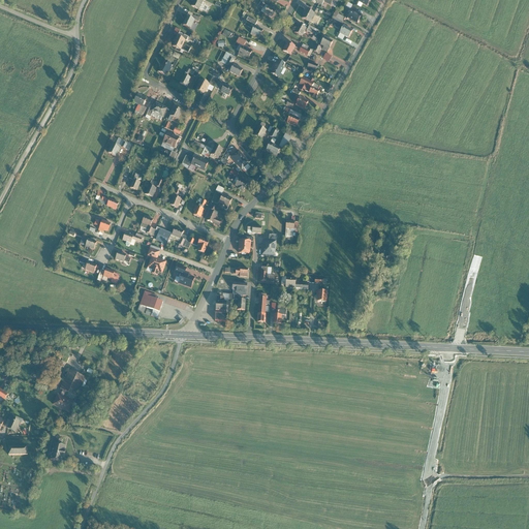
[(203,2),(199,0),(193,0),(190,6),(198,10),(203,2)]
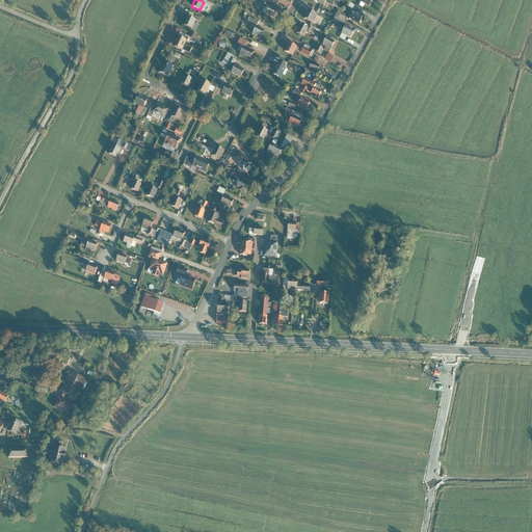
[(269,7),(265,15),(274,19),(277,11),(269,7)]
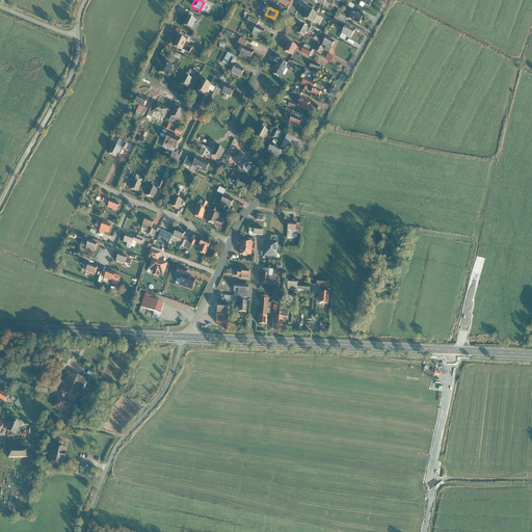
[(308,11),(303,21),(312,24),(316,15),(308,11)]
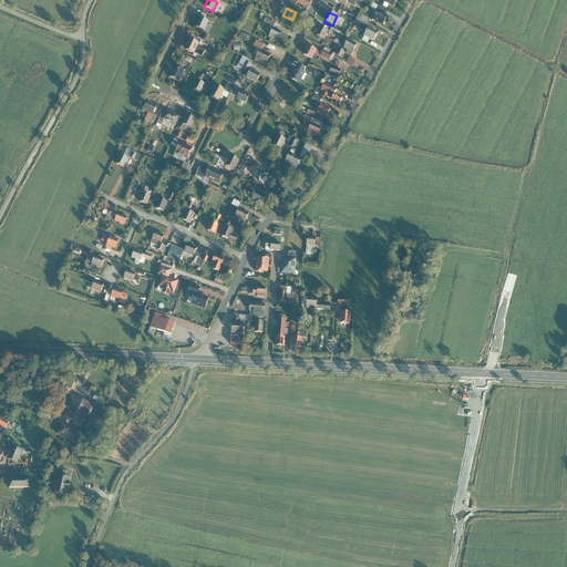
[(362,14),(359,12),(356,18),(357,19),(354,22),(364,28),(369,20),(362,16),(362,14)]
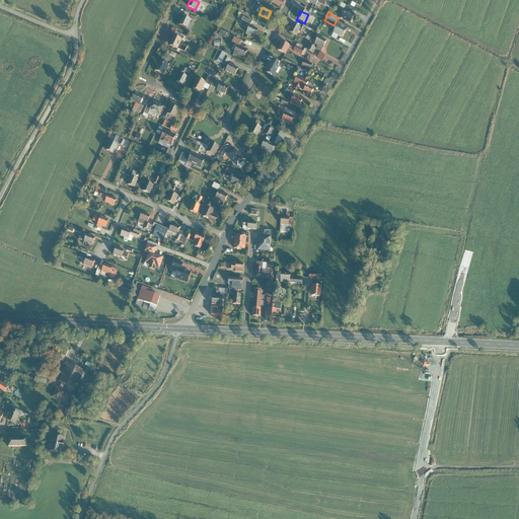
[(345,11),(341,17),(350,22),(354,16),(345,11)]
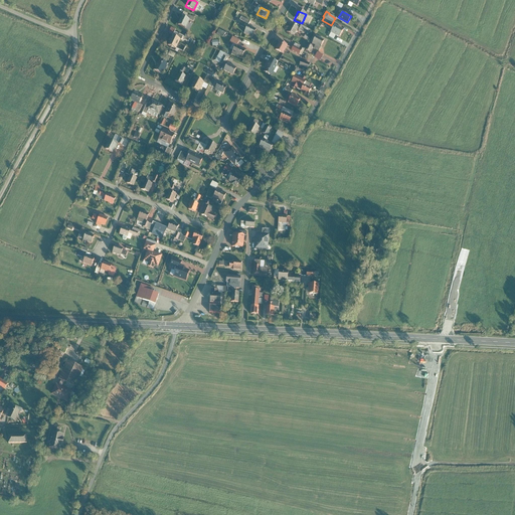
[(185,18),(181,17),(177,25),(185,29),(189,20),(185,18)]
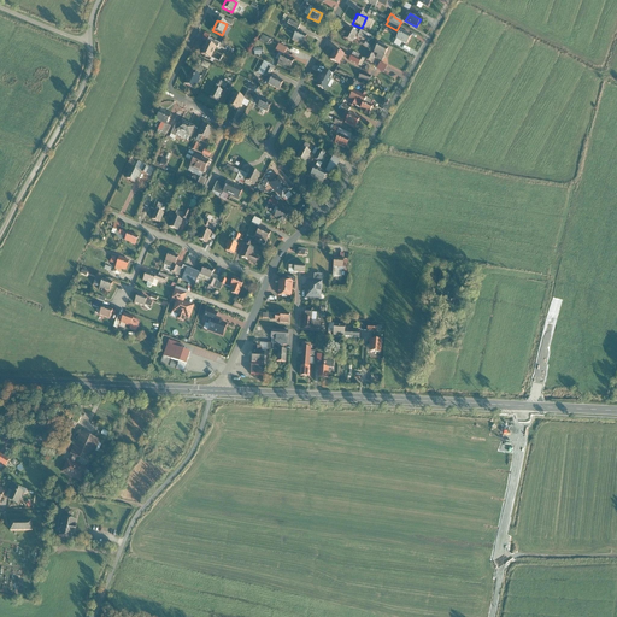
[(299,25),(289,21),(288,24),(292,27),(289,31),(295,35),(297,31),(299,25)]
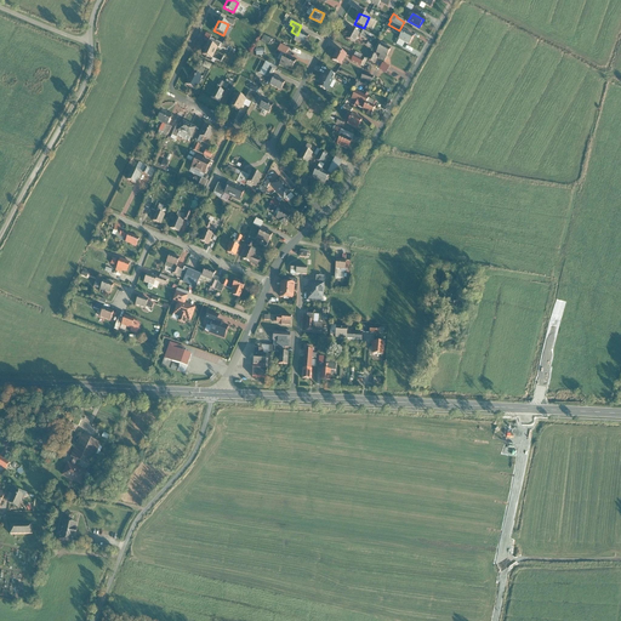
[(351,30),(347,39),(354,43),(359,34),(351,30)]
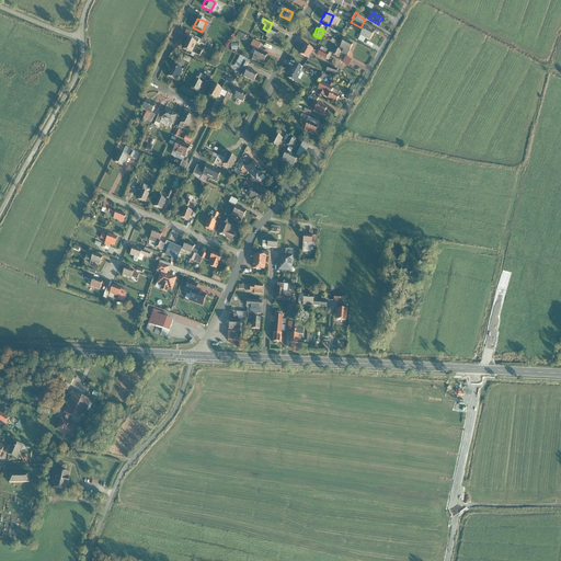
[(364,27),(359,35),(369,41),(374,34),(364,27)]
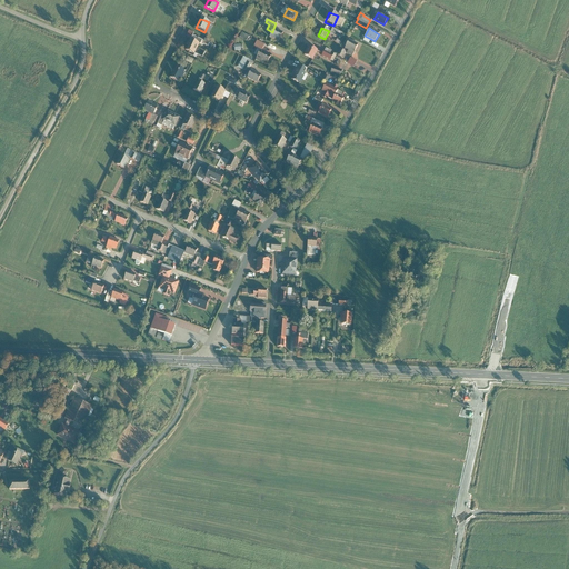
[(272,32),(269,38),(279,42),(283,33),(273,29),(272,32)]
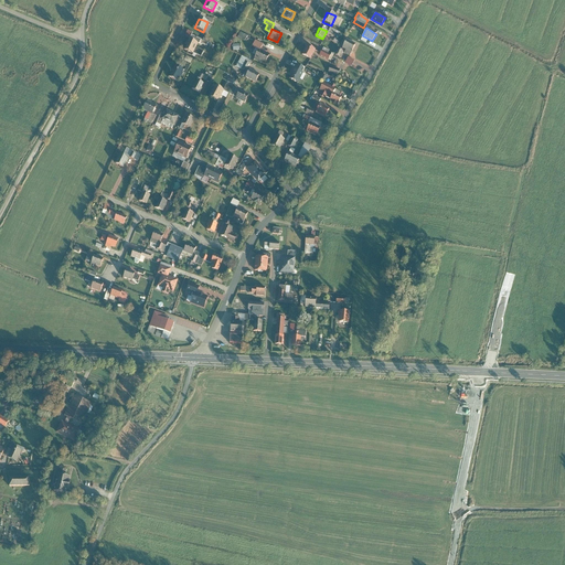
[(198,44),(189,40),(184,50),(192,54),(193,53),(195,49),(198,44)]
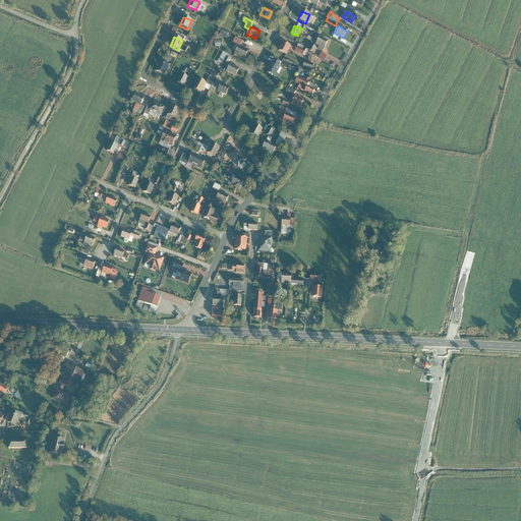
[(328,41),(320,37),(315,45),(324,49),(328,41)]
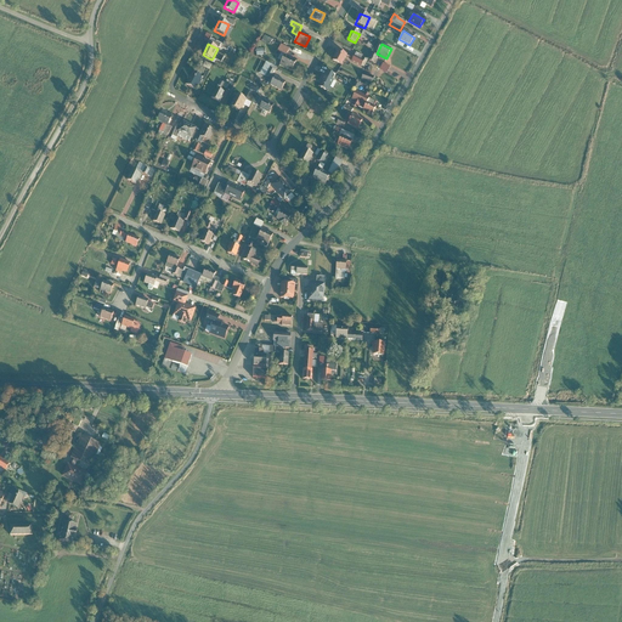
[(284,56),(286,56),(286,55),(288,50),(281,45),(277,52),(284,56)]
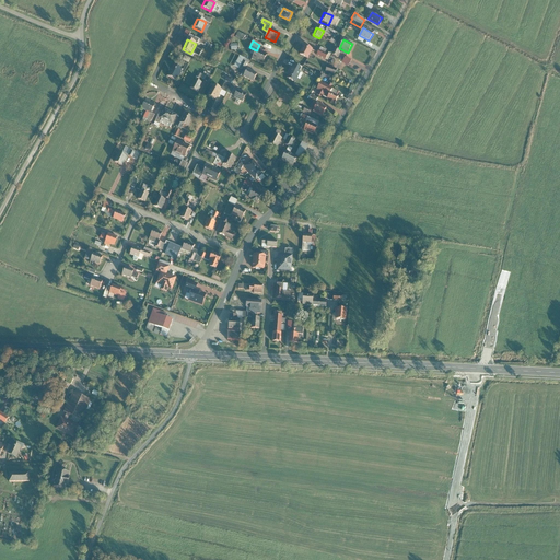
[(304,46),(300,55),(308,59),(312,50),(304,46)]
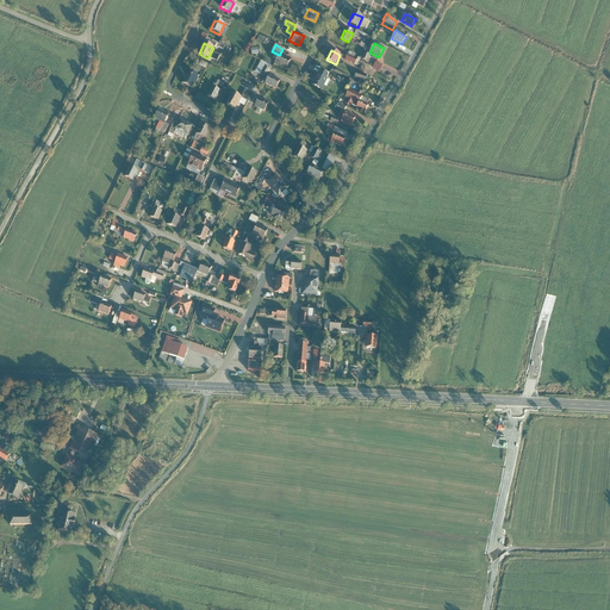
[(291,58),(280,54),(280,55),(279,55),(274,64),(285,69),(291,58)]
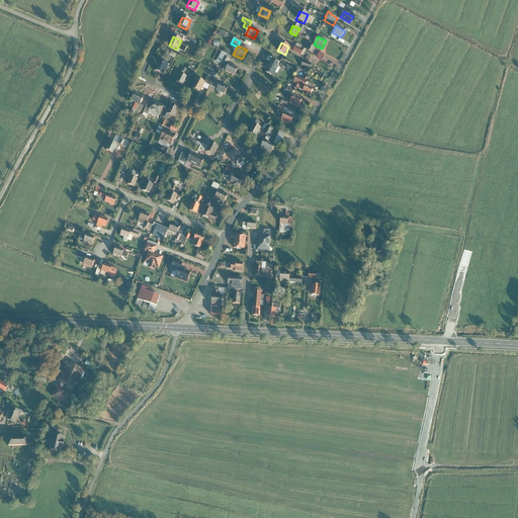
[(325,56),(319,53),(315,59),(321,62),(325,56)]
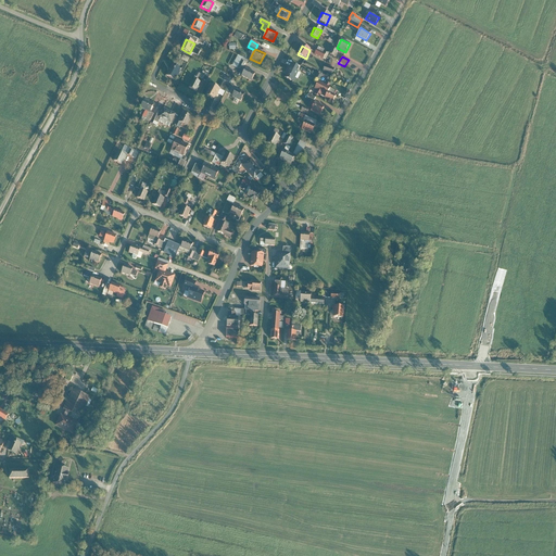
[(291,64),(285,77),(293,81),(300,68),(291,64)]
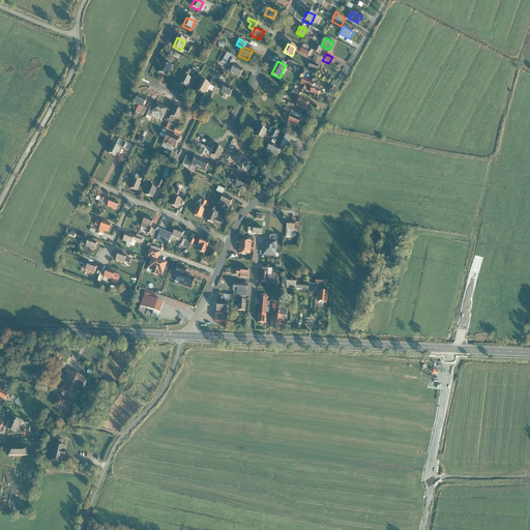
[(171,66),(163,62),(158,72),(167,77),(171,66)]
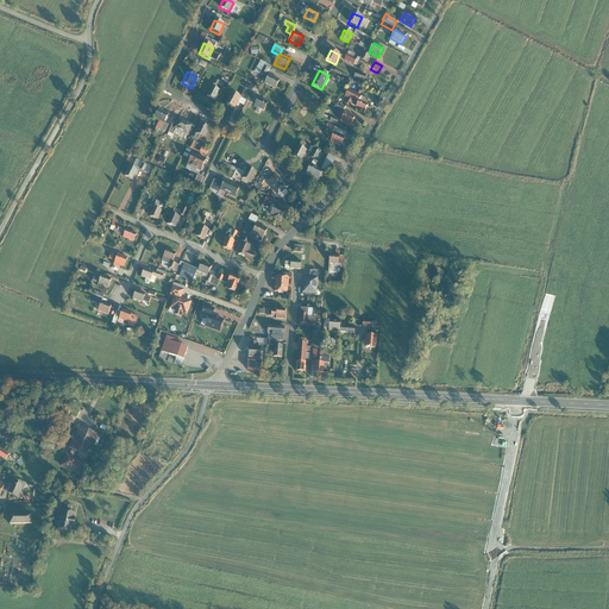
[(280,81),(269,75),(264,85),(275,89),(280,81)]
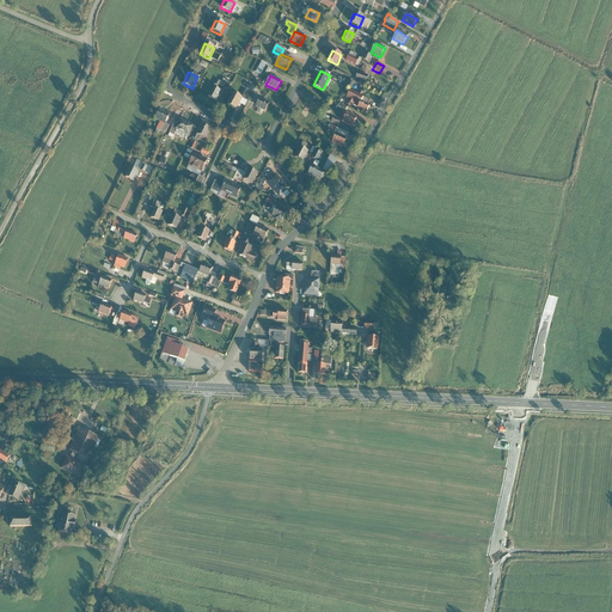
[(213,87),(208,97),(215,102),(221,91),(213,87)]
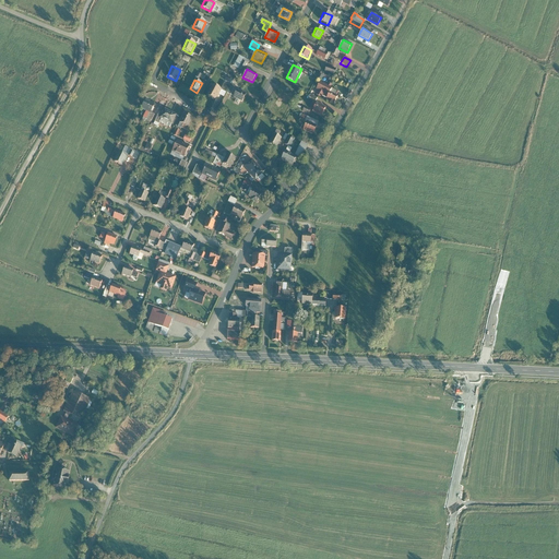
[(319,82),(316,91),(318,92),(317,95),(321,97),(322,96),(326,98),(325,99),(328,100),(326,103),(333,106),(337,96),(336,96),(337,93),(331,90),(332,88),(330,87),(332,83),(329,81),(326,85),(319,82)]
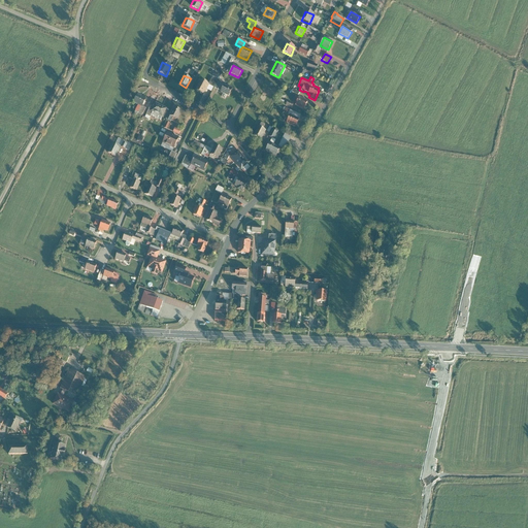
[(217,81),(211,78),(208,85),(213,88),(217,81)]
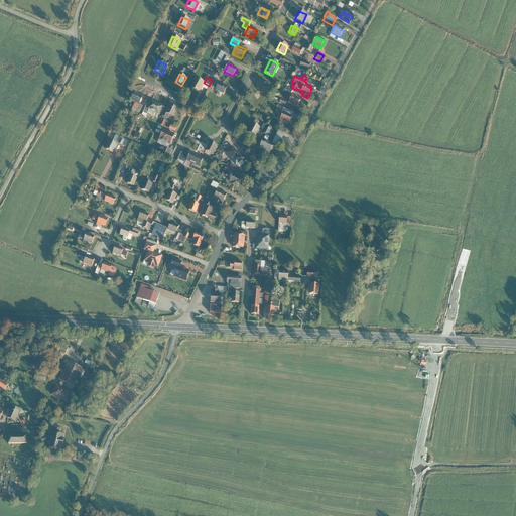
[(196,79),(190,89),(199,93),(204,83),(196,79)]
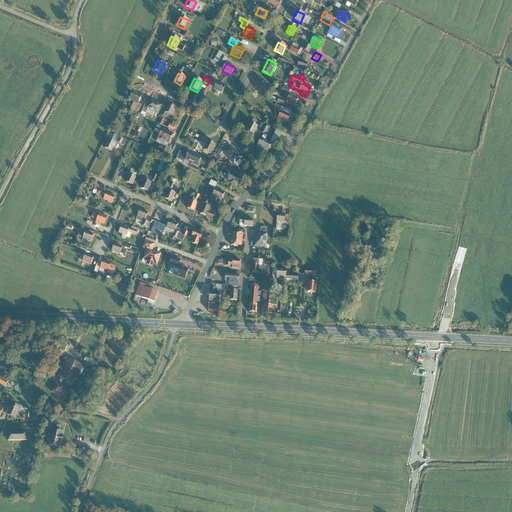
[(226,87),(217,82),(216,84),(214,88),(213,89),(222,94),(226,87)]
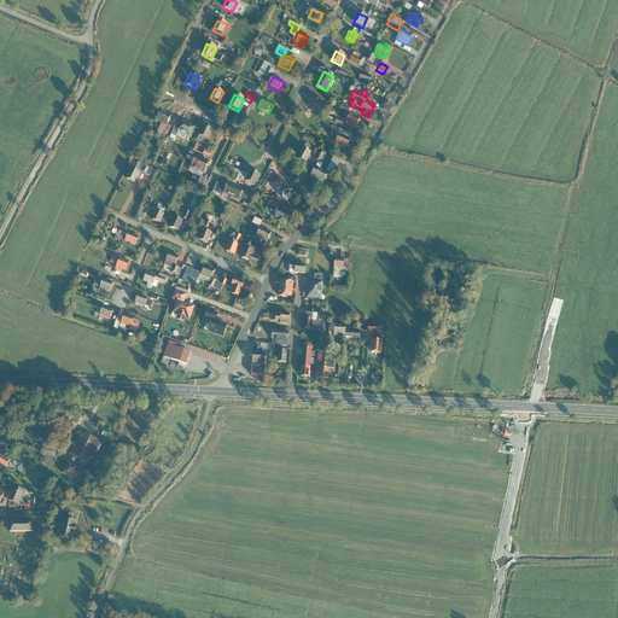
[(170,118),(159,112),(156,122),(161,124),(157,130),(161,133),(164,126),(165,127),(165,126),(170,118)]
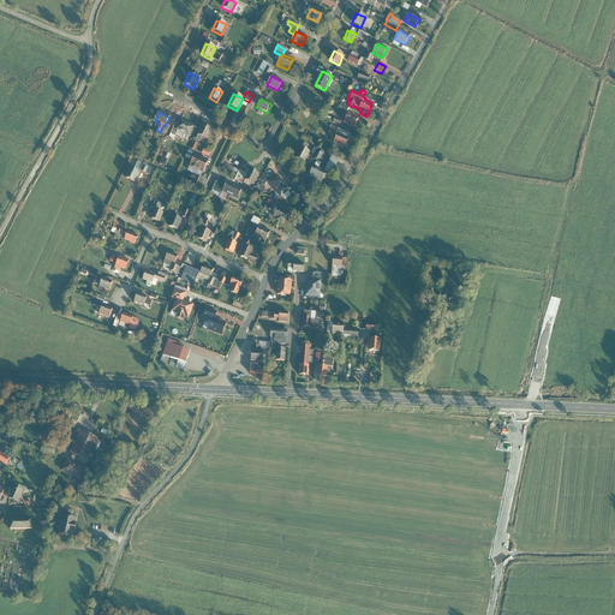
[(347,114),(344,124),(354,129),(358,119),(347,114)]
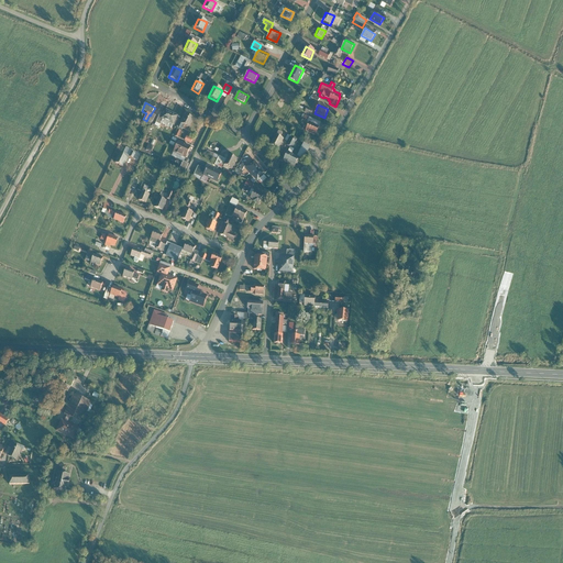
[(163,116),(161,120),(161,121),(173,127),(177,117),(165,110),(163,116)]
